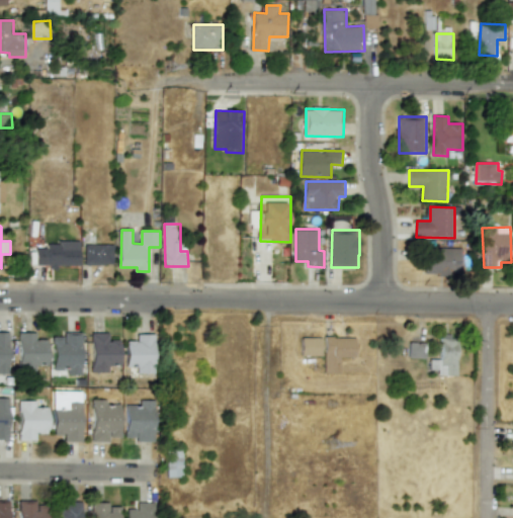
[(38,265),(82,266),(83,242),(50,241),(49,248),(38,248),(38,265)]
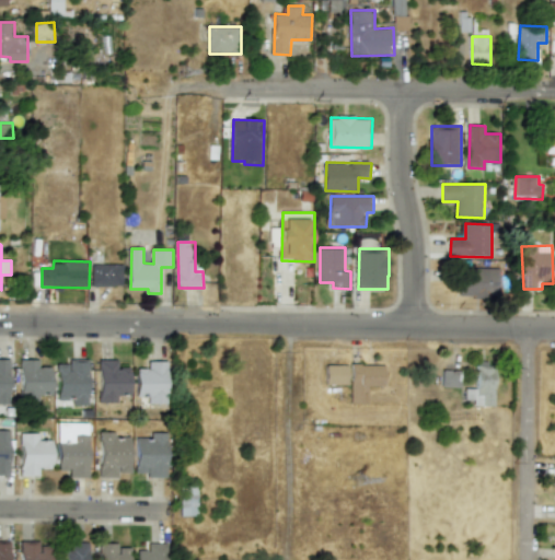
[(124,287),(125,265),(95,265),(94,286),(124,287)]
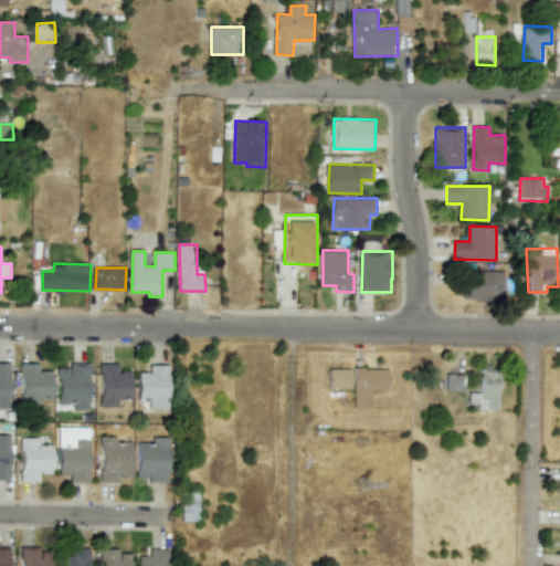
[(506,272),(467,271),(466,299),(505,300),(506,272)]
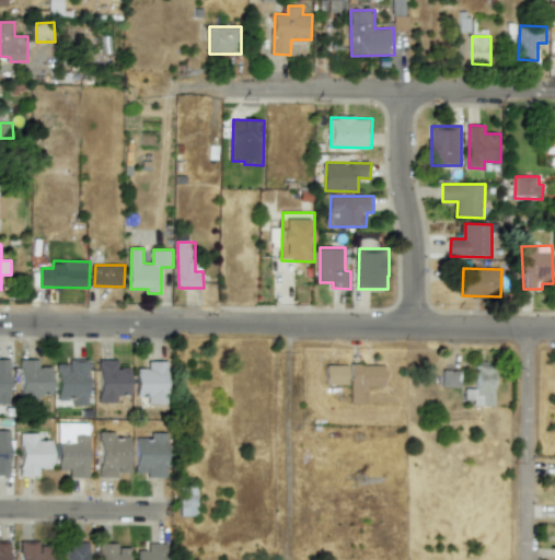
[(0,405),(11,406),(11,359),(0,358),(0,405)]
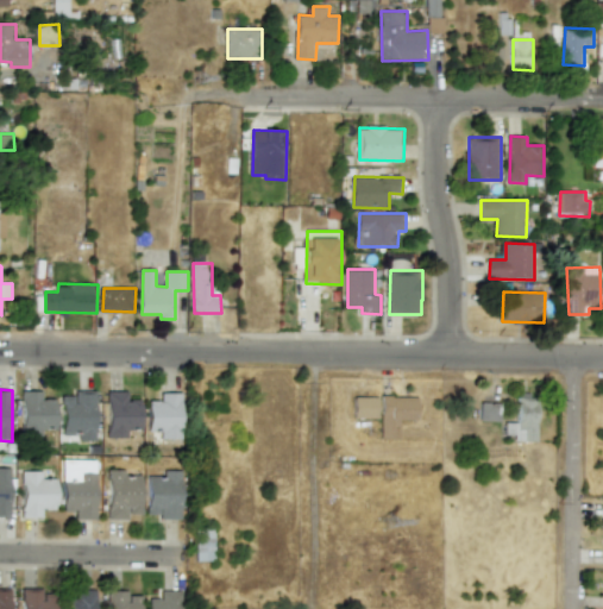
[(45,390),(25,391),(25,435),(45,434),(45,427),(58,427),(57,399),(45,399),(45,390)]
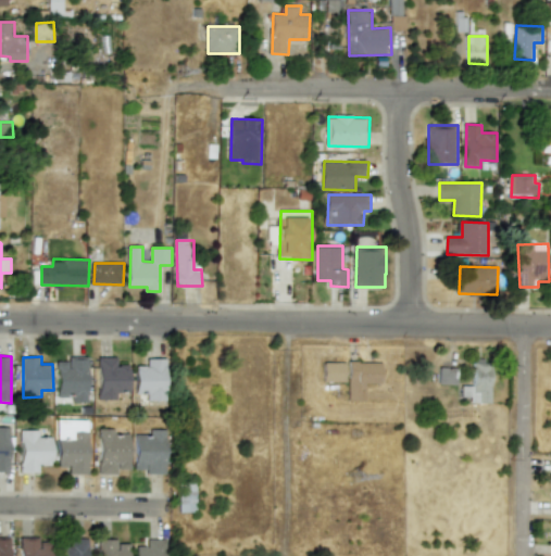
[(60,397),(74,396),(74,403),(90,402),(89,356),(70,357),(70,361),(59,361),(60,397)]
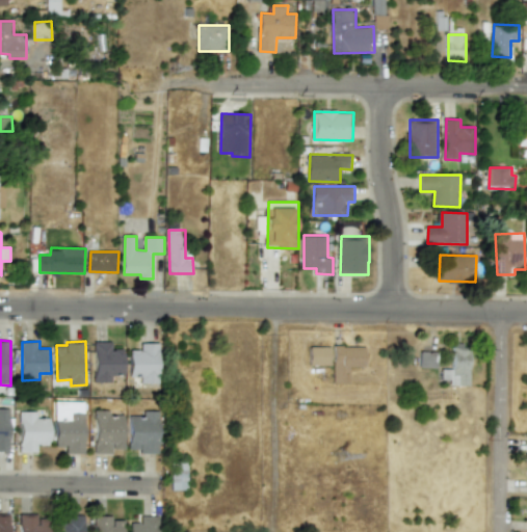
[(114,342),(97,342),(96,382),(114,382),(114,374),(125,374),(126,349),(114,349),(114,342)]
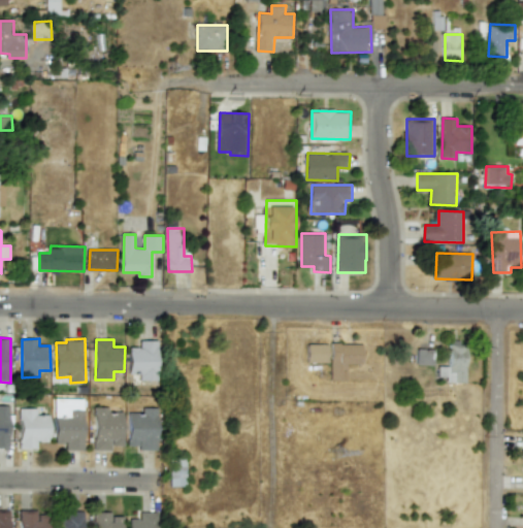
[(130,374),(142,374),(142,381),(159,381),(160,340),(142,340),(141,348),(130,348),(130,374)]
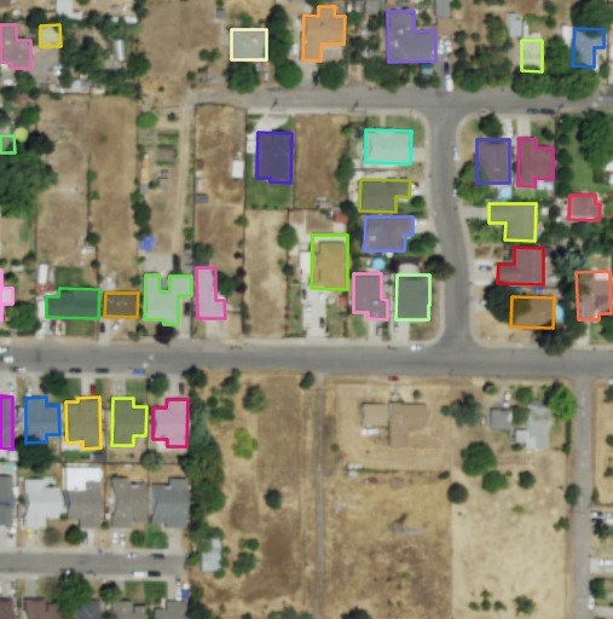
[(548,449),(549,400),(530,400),(530,429),(516,429),(516,441),(526,441),(526,449),(548,449)]
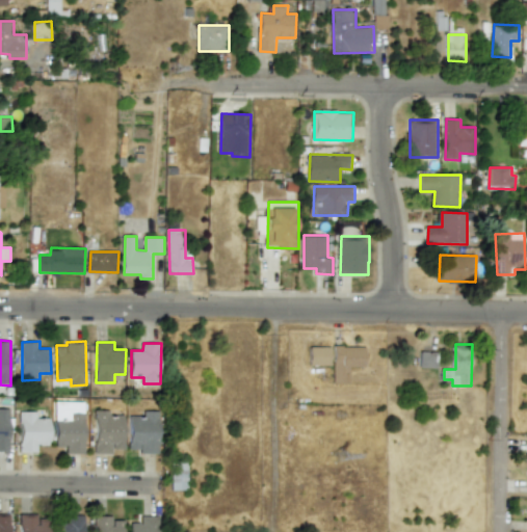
[(367,347),(336,346),(336,383),(351,383),(351,367),(367,367),(367,347)]
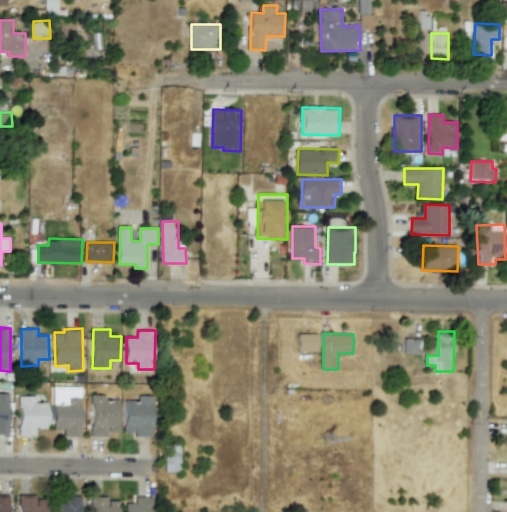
[(300,351),(320,351),(320,334),(300,334),(300,351)]
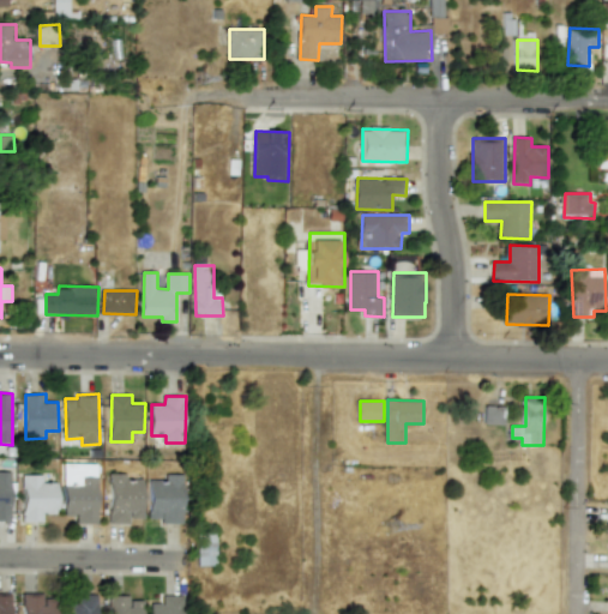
[(509,407),(488,405),(487,423),(507,425),(509,407)]
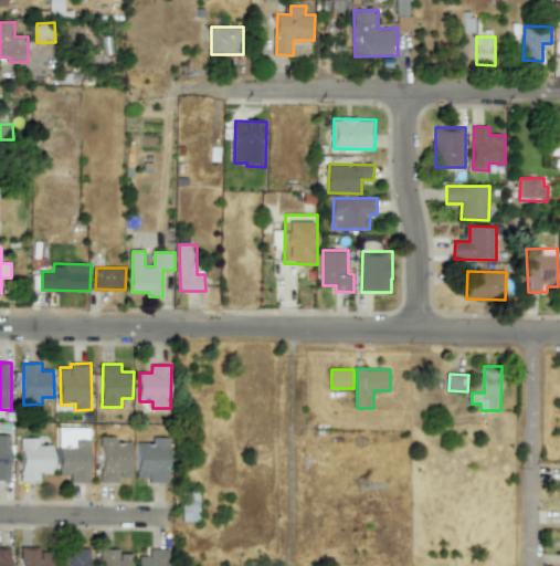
[(0,480),(11,480),(11,435),(0,435),(0,480)]
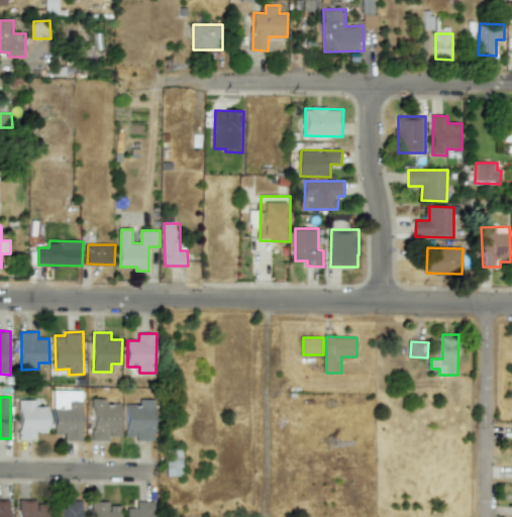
[(94,441),(112,441),(112,437),(122,436),(121,403),(107,404),(107,399),(93,399),(94,441)]
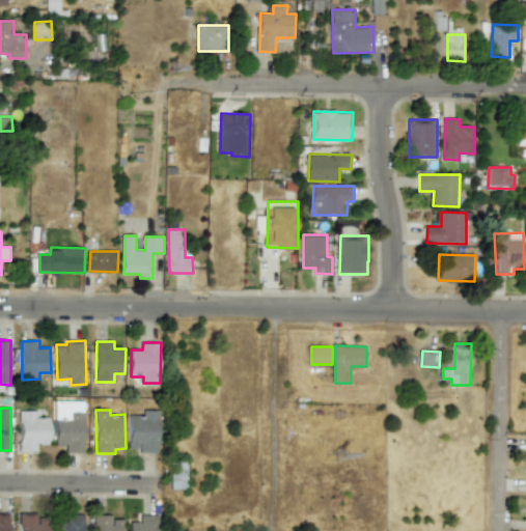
[(130,415),(131,448),(141,448),(141,453),(161,452),(160,410),(144,410),(144,415),(130,415)]
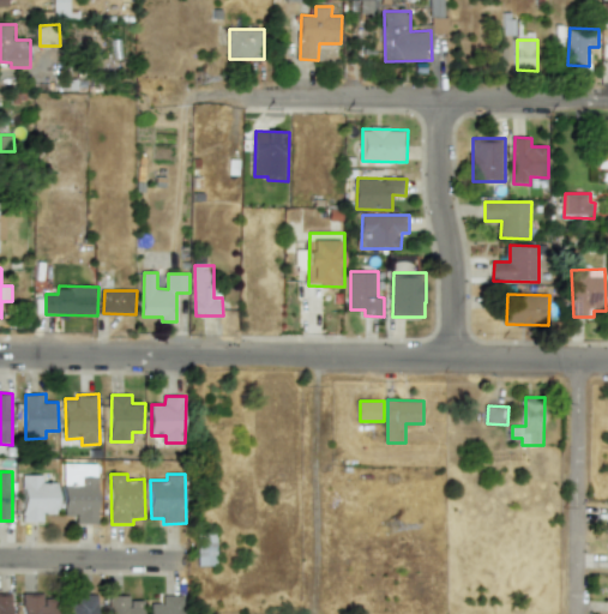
[(44,522),(46,513),(59,513),(59,482),(44,482),(44,475),(25,475),(25,521),(44,522)]
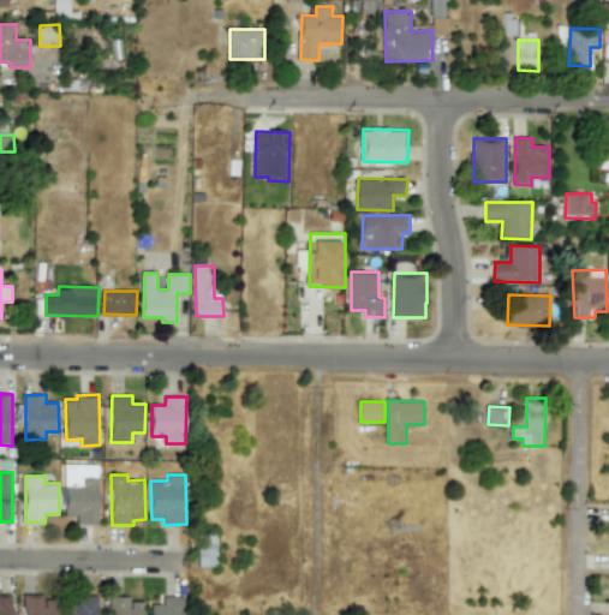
[(66,517),(78,515),(79,524),(100,524),(99,477),(78,477),(78,484),(65,484),(66,517)]
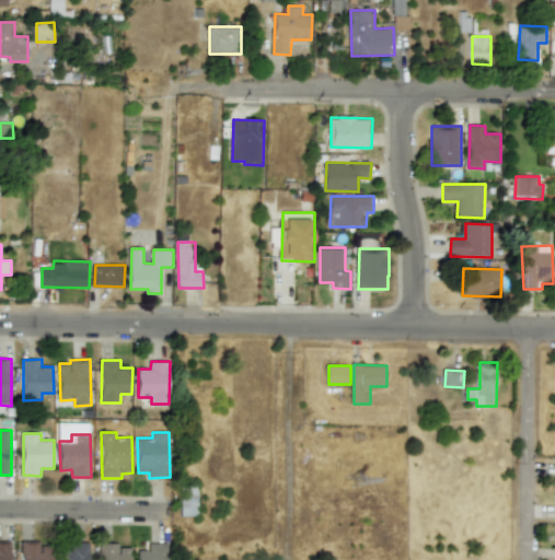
[(183,487),(183,516),(200,515),(199,487),(183,487)]
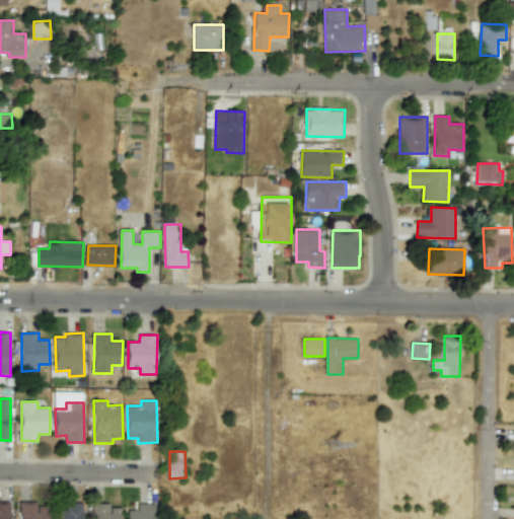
[(0,518),(11,518),(11,501),(0,501),(0,518)]
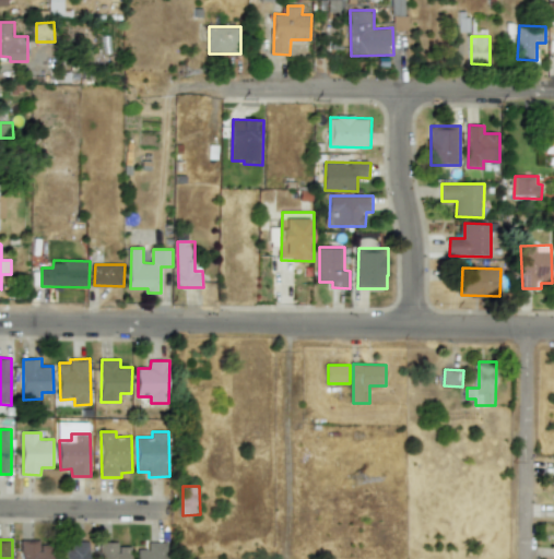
[(23,542),(22,558),(52,558),(52,542),(23,542)]
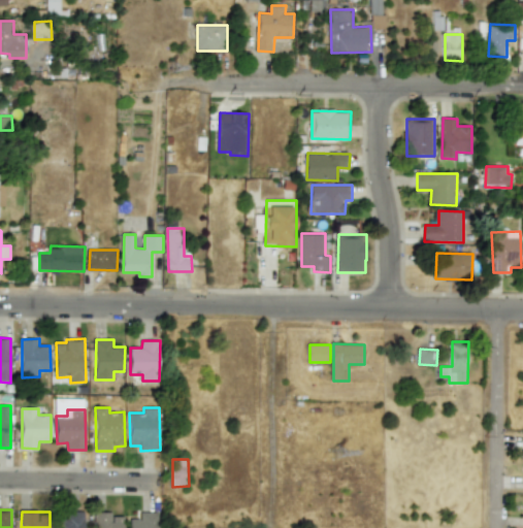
[(56,527),(85,527),(86,512),(68,512),(68,517),(57,517),(56,527)]
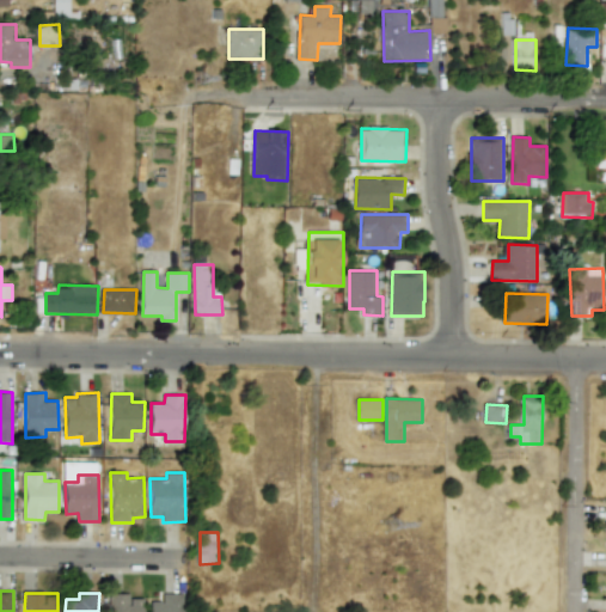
[(111,593),(110,611),(145,611),(146,599),(132,599),(132,593),(111,593)]
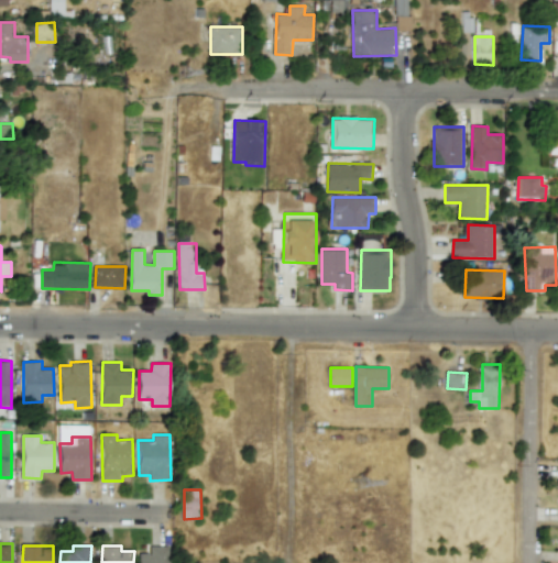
[(138,562),(168,562),(170,547),(151,545),(151,553),(139,552),(138,562)]
